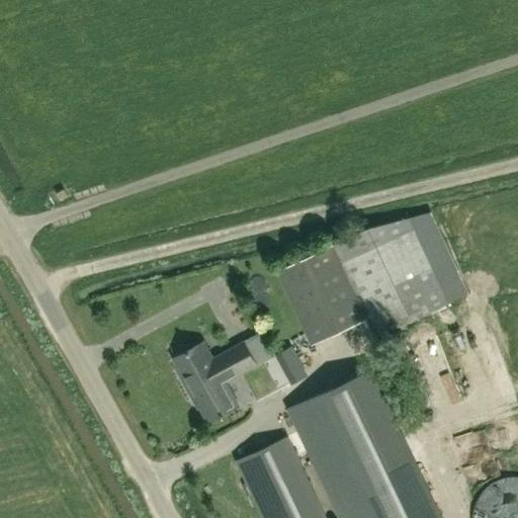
[(448,301),(409,218),(369,227),(333,244),(367,318),(375,336),(448,301)]
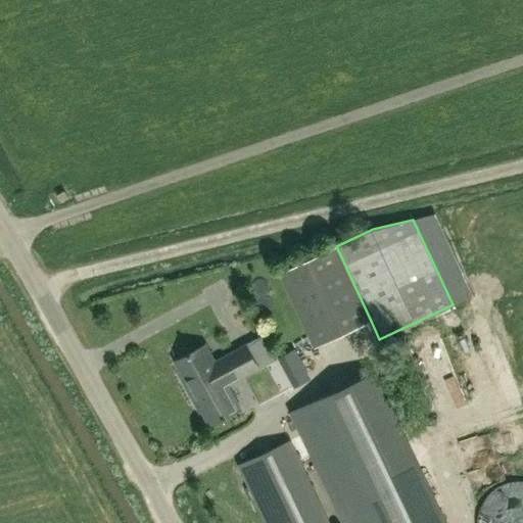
[(315,346),(371,321),(336,246),(280,273),(315,346)]
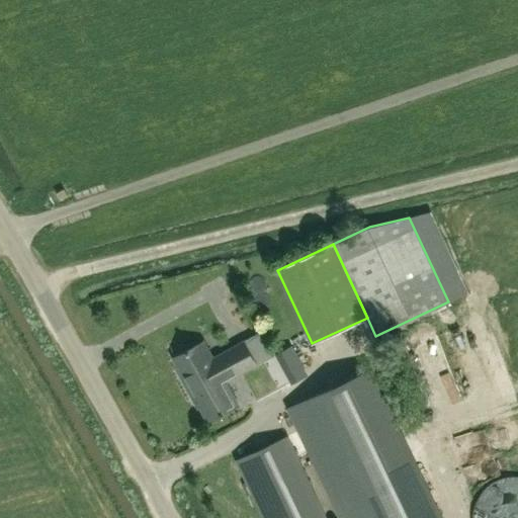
[(208,421),(237,406),(229,390),(225,382),(257,365),(245,342),(212,360),(203,342),(175,357),(183,371),(180,373),(187,386),(194,400),(195,399),(208,421)]
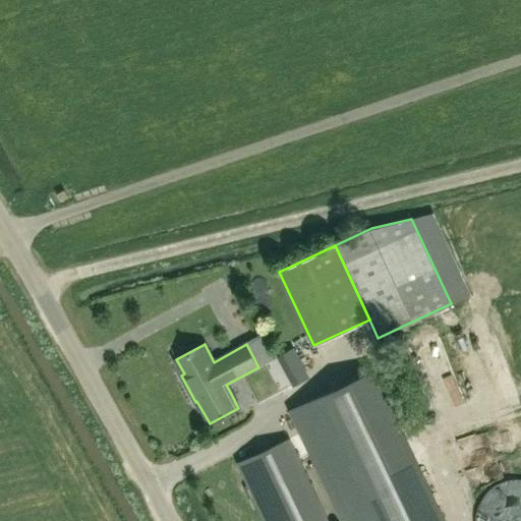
[(441,520),(370,372),(367,374),(331,392),(292,410),(345,520),(441,520)]
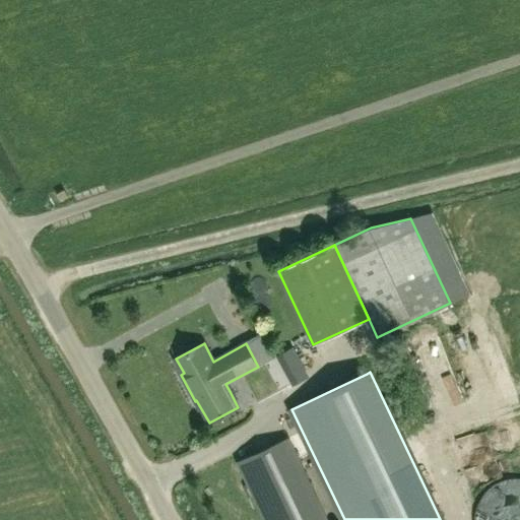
[(467,463),(497,455),(489,427),(459,435),(467,463)]
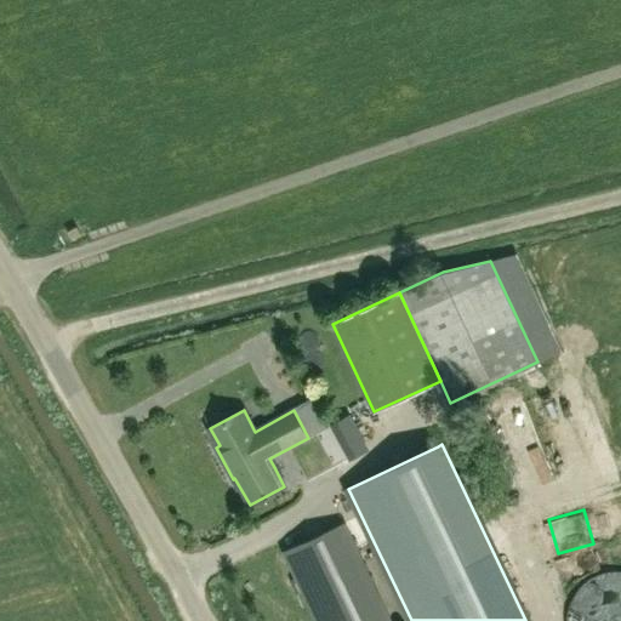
[(393,620),(347,524),(334,530),(291,551),(324,620),(393,620)]
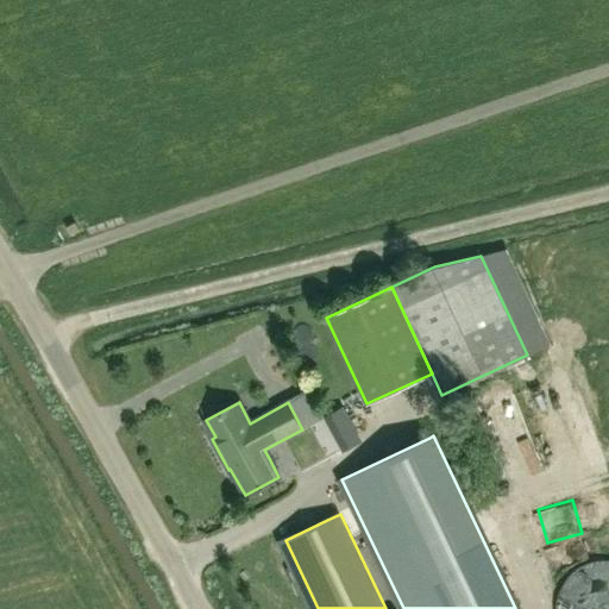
[(595,562),(586,564),(579,567),(573,572),(567,577),(563,583),(559,590),(557,597),(554,606),(554,608),(608,608),(608,560),(602,560),(595,562)]
